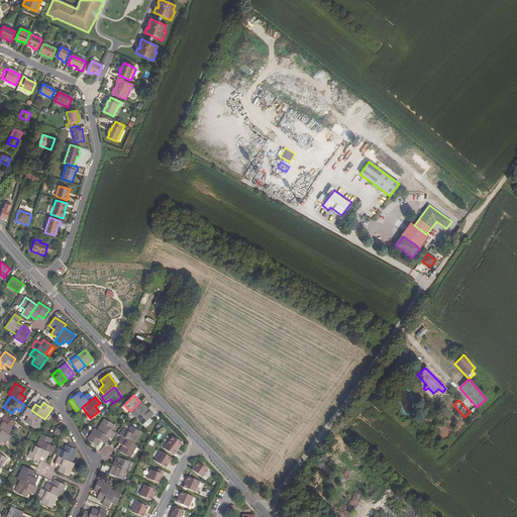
[(136,418),(146,408),(139,402),(130,411),(136,418)]
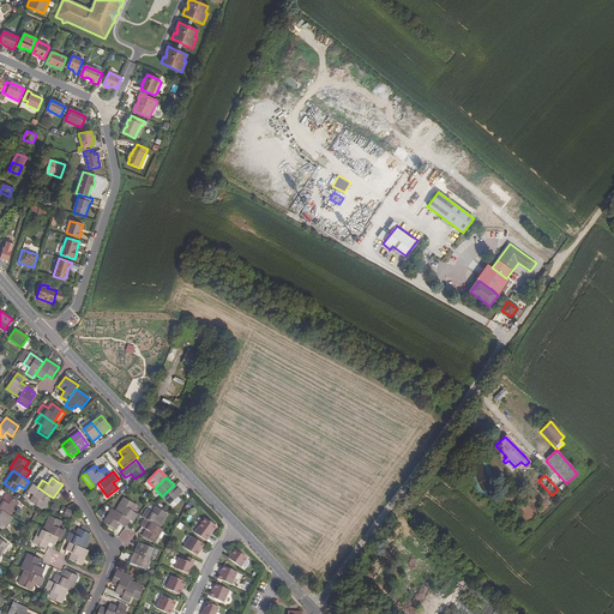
[(37,487),(34,485),(29,492),(35,495),(30,501),(41,509),(49,495),(37,487)]
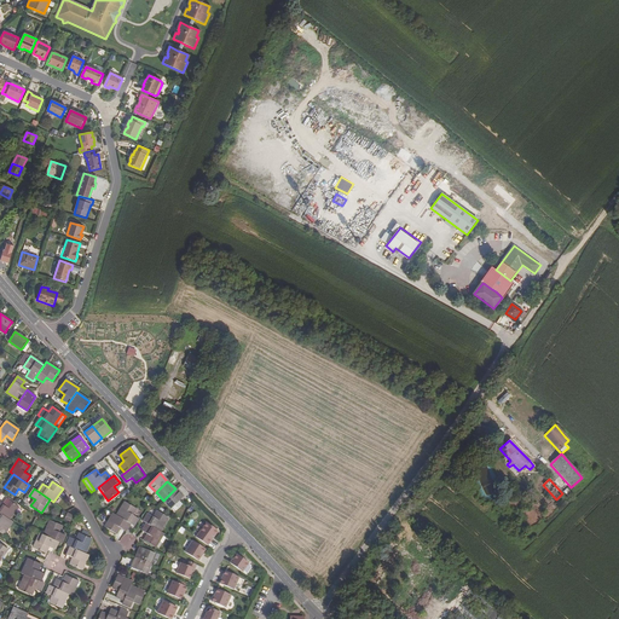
[(175,489),(163,501),(172,508),(184,497),(175,489)]
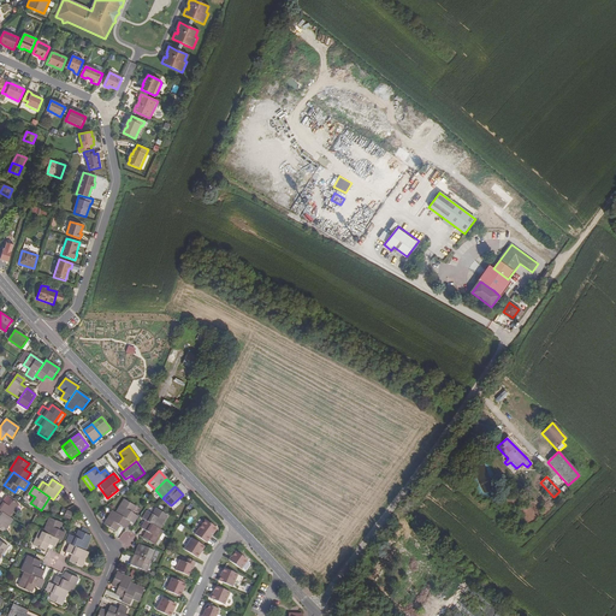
[(0,499),(0,509),(10,516),(18,503),(7,497),(4,502),(0,499)]
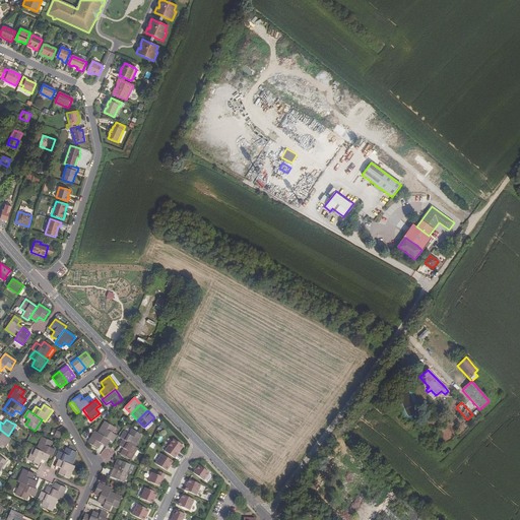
[(99,433),(110,440),(112,442),(116,435),(112,433),(114,427),(106,421),(99,433)]
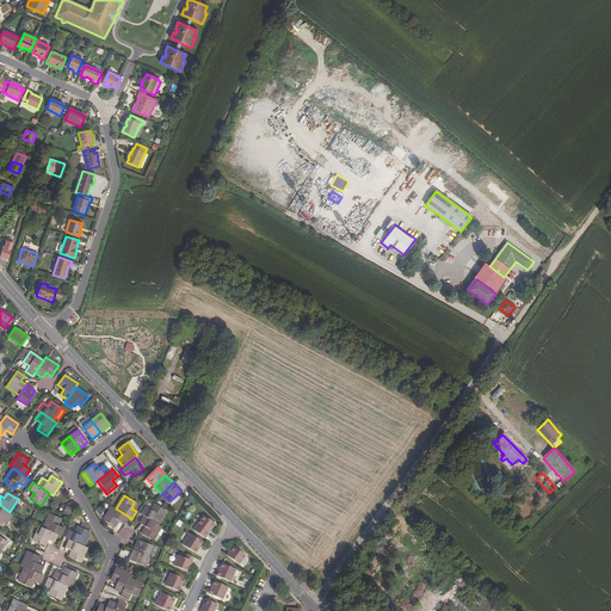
[(10,512),(0,505),(0,525),(2,528),(12,514),(10,512)]
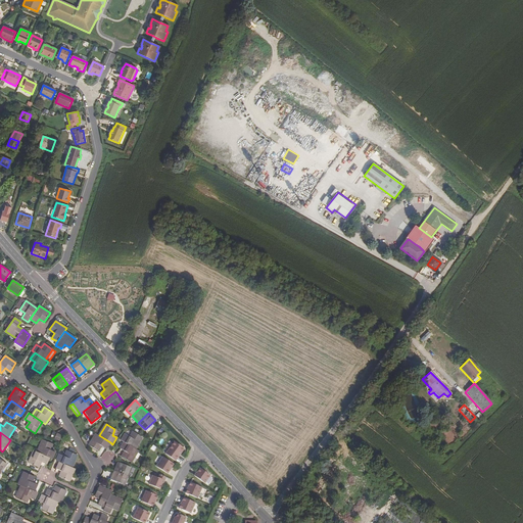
[(126,434),(122,440),(124,442),(135,449),(142,437),(133,432),(131,437),(126,434)]
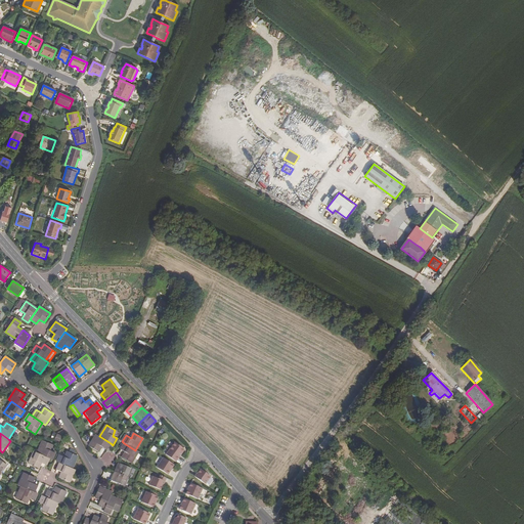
[(99,436),(96,434),(89,446),(98,451),(101,446),(106,449),(111,443),(99,436)]
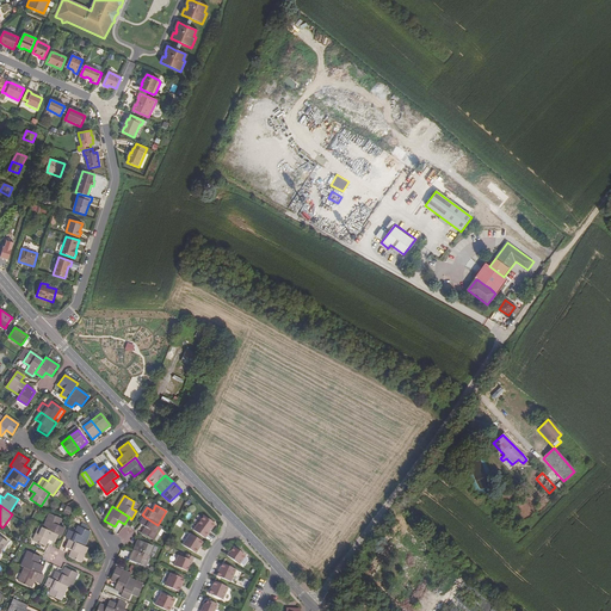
[(44,528),(57,534),(61,535),(63,528),(59,525),(61,518),(50,513),(44,528)]
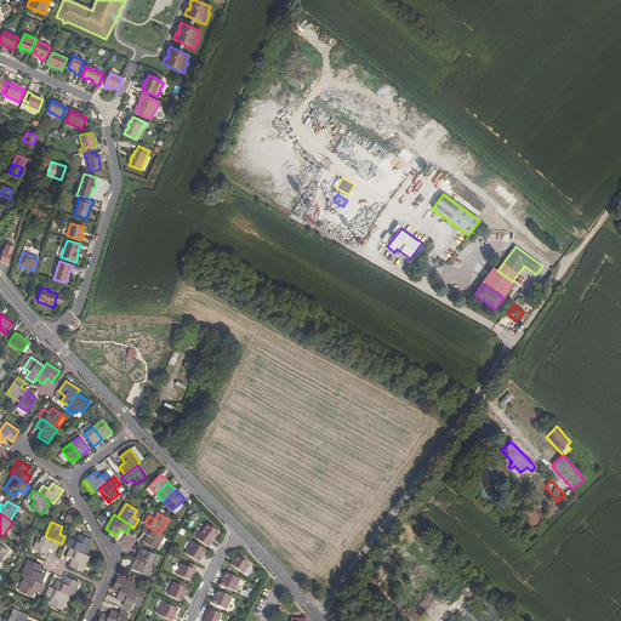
[(205,524),(195,539),(206,547),(217,533),(205,524)]
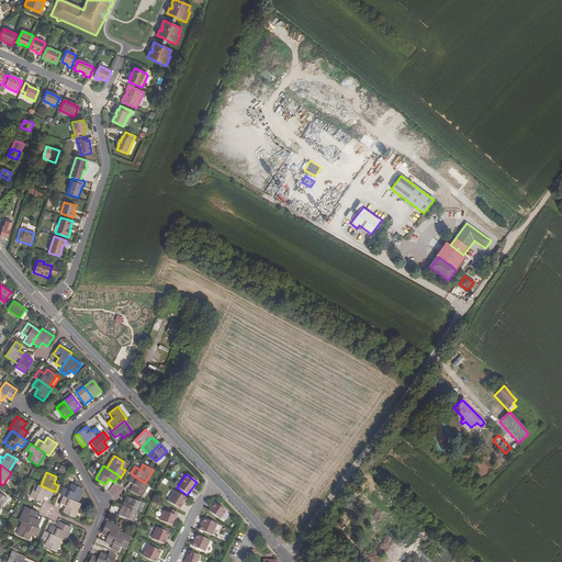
[(145,483),(133,475),(130,482),(134,485),(131,491),(141,497),(148,484),(145,483)]
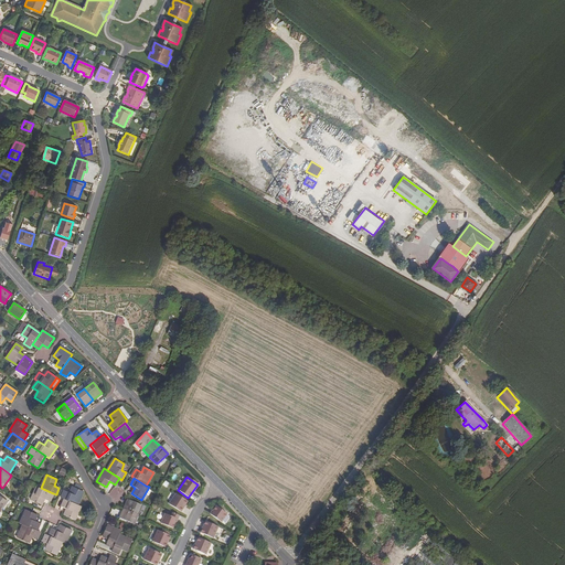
[(44,499),(50,501),(53,493),(41,488),(36,487),(31,500),(41,504),(44,499)]
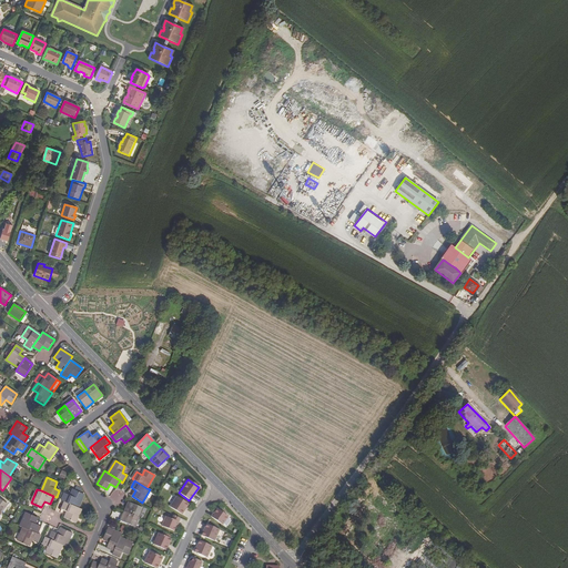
[(64,493),(61,500),(64,501),(78,507),(83,494),(73,489),(71,495),(64,493)]
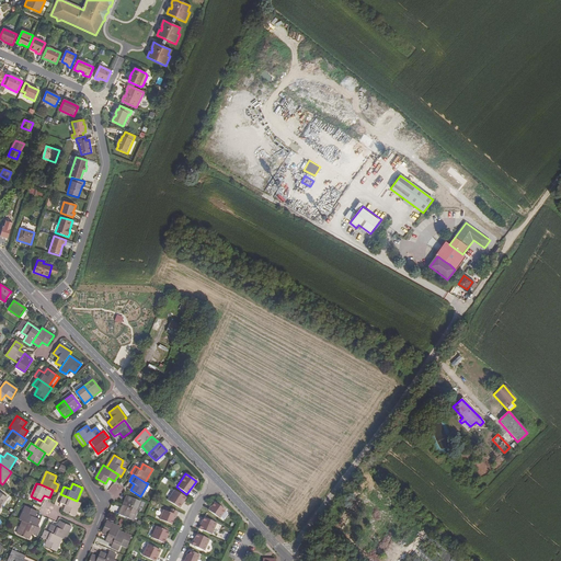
[(173,490),(167,501),(179,508),(181,505),(180,504),(182,501),(183,501),(185,497),(173,490)]
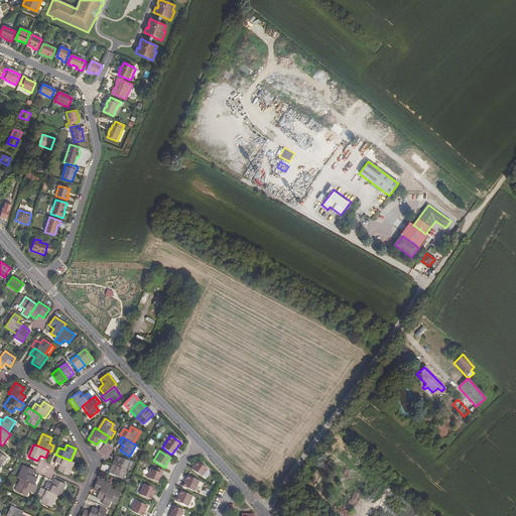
[(71,461),(58,456),(55,463),(60,465),(58,471),(68,475),(74,463),(71,461)]
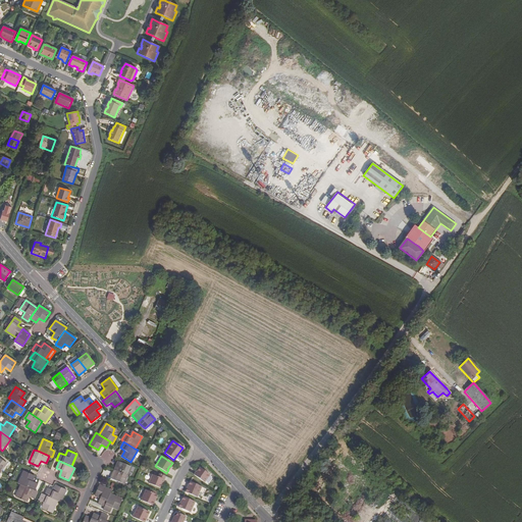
[(114,470),(126,475),(131,467),(118,462),(114,470)]
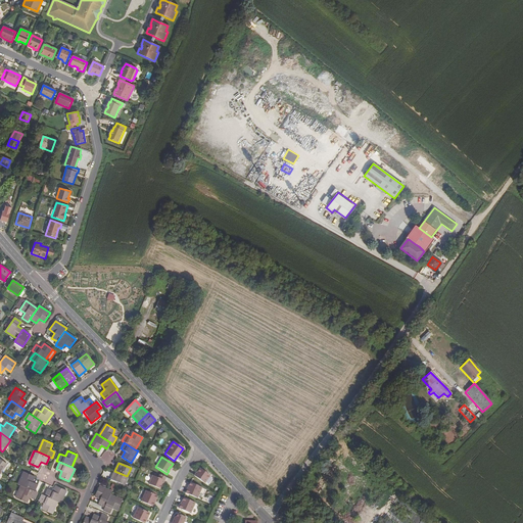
[(195,473),(193,476),(203,483),(209,475),(199,469),(196,473),(195,473)]
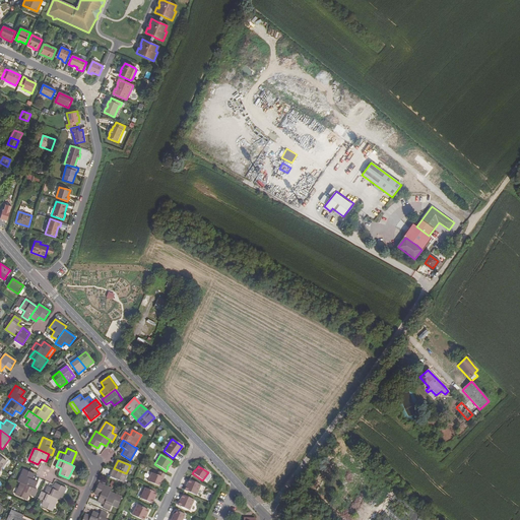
[(123,482),(126,473),(114,468),(111,477),(123,482)]
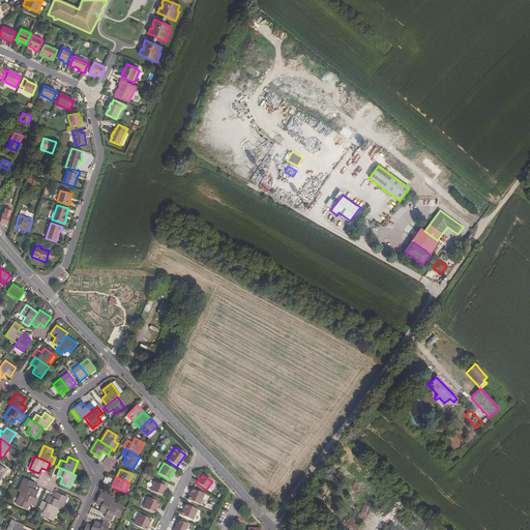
[(34,497),(37,491),(32,489),(34,482),(25,478),(20,491),(22,492),(34,497)]
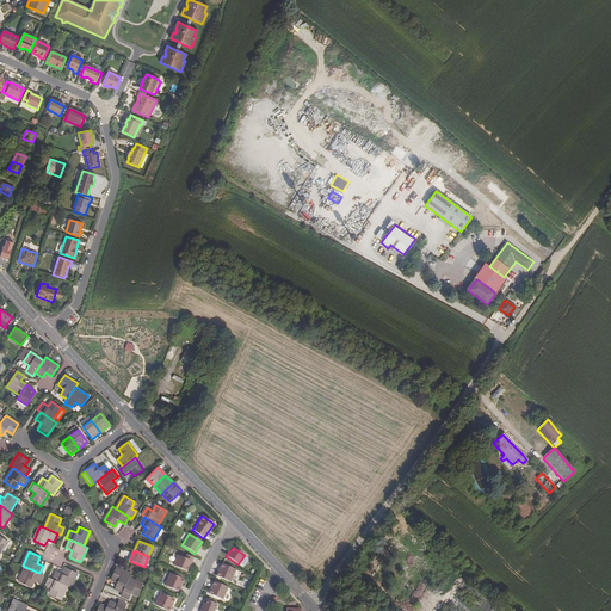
[(192,557),(185,555),(184,559),(177,555),(172,566),(186,572),(189,566),(192,557)]
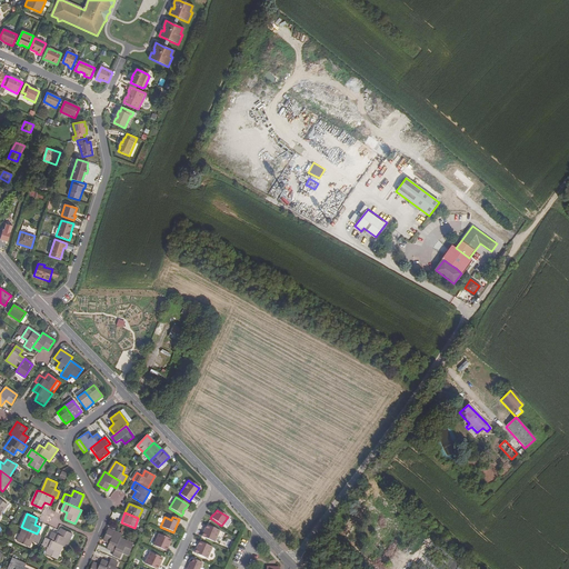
[(213,542),(219,530),(206,525),(203,529),(205,529),(203,533),(202,532),(200,537),(213,542)]
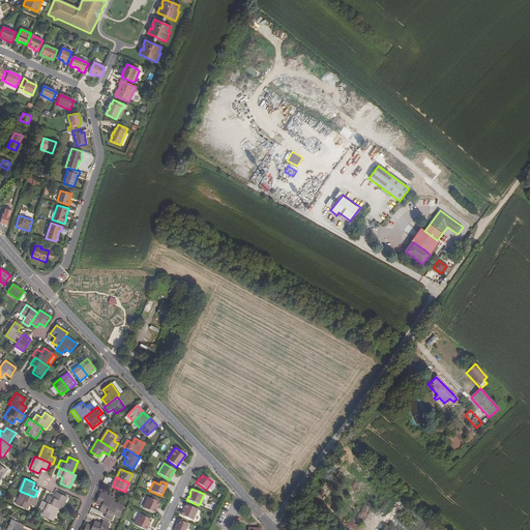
[(37,499),(34,497),(22,492),(17,505),(27,509),(29,503),(34,505),(37,499)]
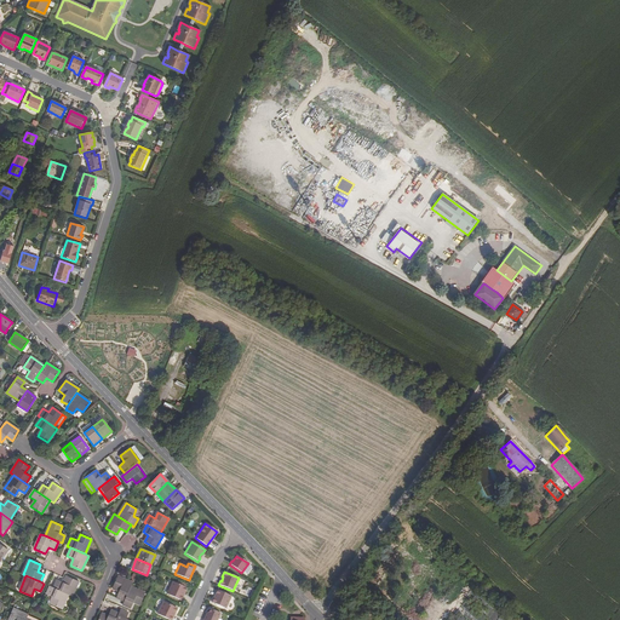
[(57,580),(53,587),(68,595),(72,596),(78,581),(67,577),(63,583),(57,580)]
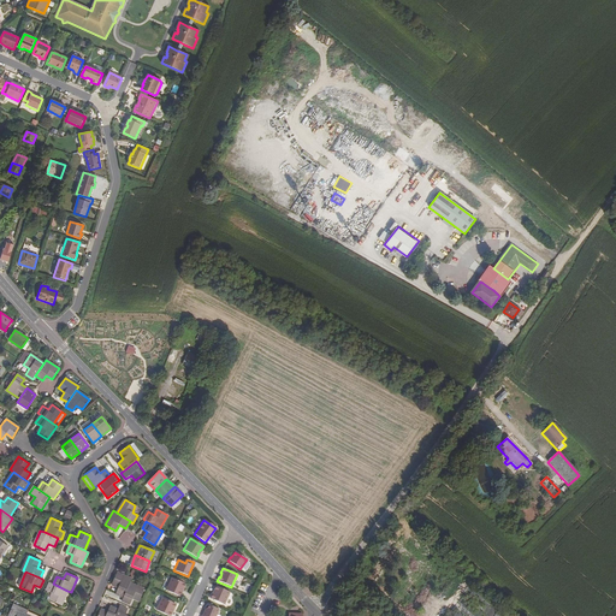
[(118,587),(116,593),(124,597),(130,584),(131,580),(117,573),(112,585),(118,587)]
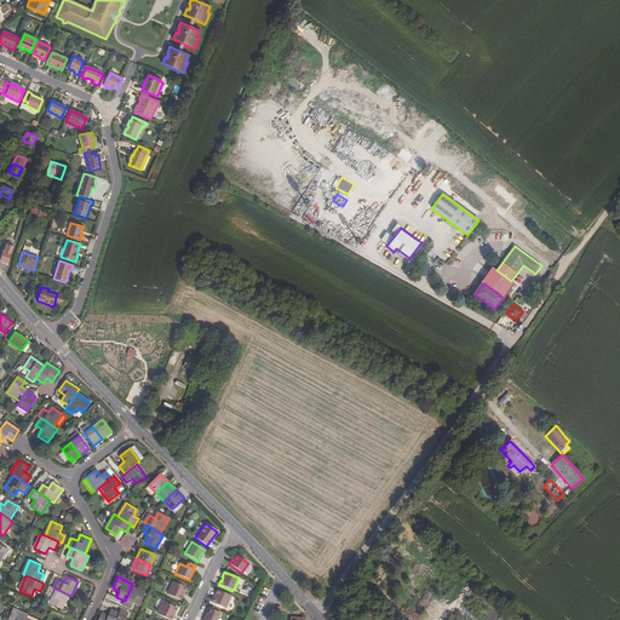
[(172,581),(166,595),(181,601),(182,597),(182,596),(183,592),(184,592),(187,589),(172,581)]
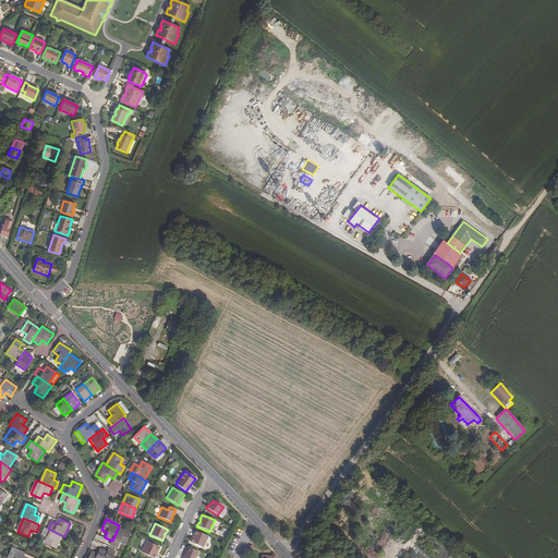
[(48,529),(45,528),(41,535),(47,537),(45,544),(55,548),(61,535),(48,529)]
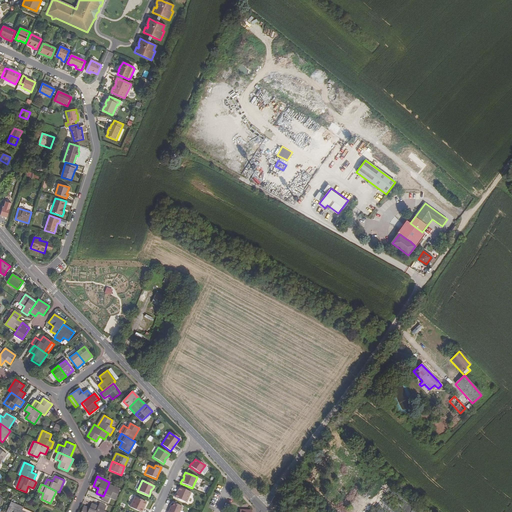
[(108,485),(103,496),(101,499),(108,502),(110,497),(116,499),(120,490),(108,485)]
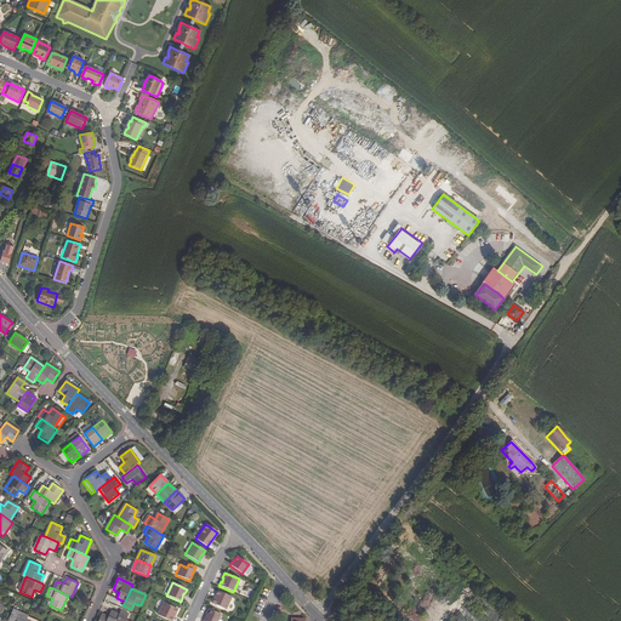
[(224,610),(231,598),(216,591),(215,596),(216,596),(214,600),(212,599),(211,604),(224,610)]
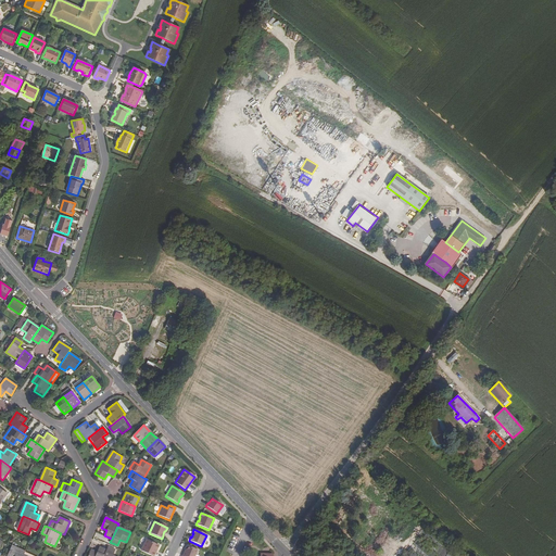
[(146,540),(140,551),(150,555),(152,555),(154,554),(153,553),(155,550),(156,550),(159,546),(146,540)]
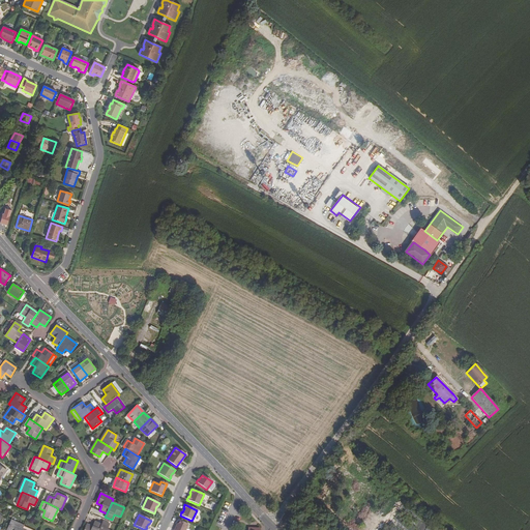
[(21,529),(22,529),(23,526),(11,520),(6,529),(21,529)]
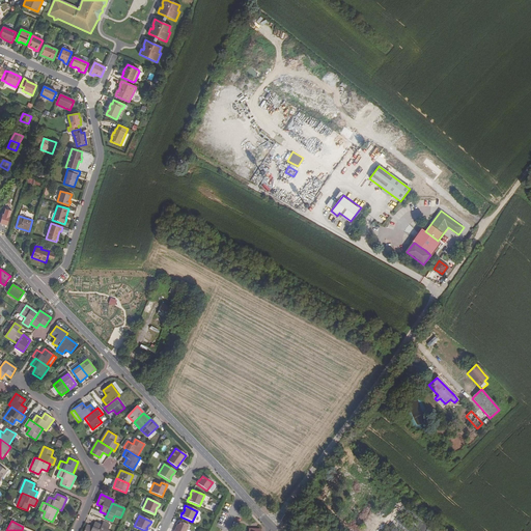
[(185,530),(188,526),(179,522),(178,525),(176,525),(173,530),(185,530)]
